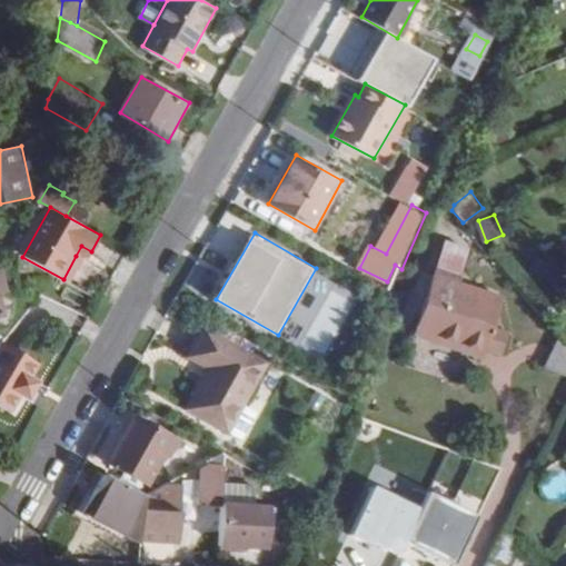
[(492,325),(500,297),(448,279),(457,251),(437,244),(428,269),(437,272),(417,335),(483,356),(486,347),(503,353),(509,331),(492,325)]
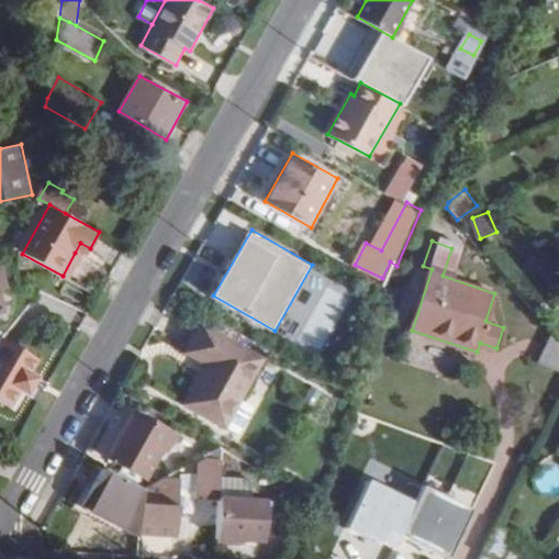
[(80,243),(75,253),(85,258),(90,248),(80,243)]
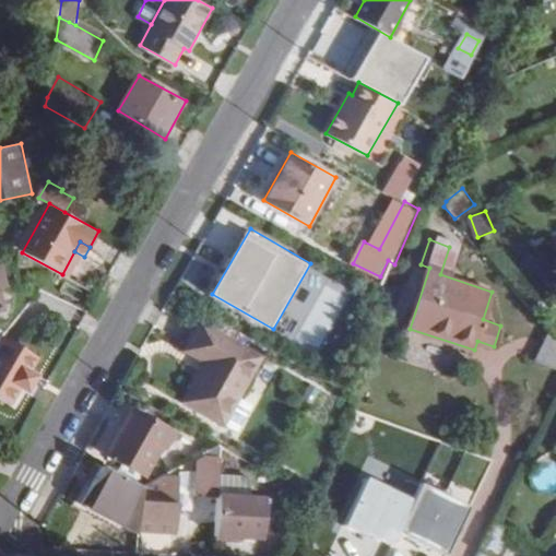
[(7,285),(2,267),(0,267),(0,322),(11,321),(16,283),(7,285)]
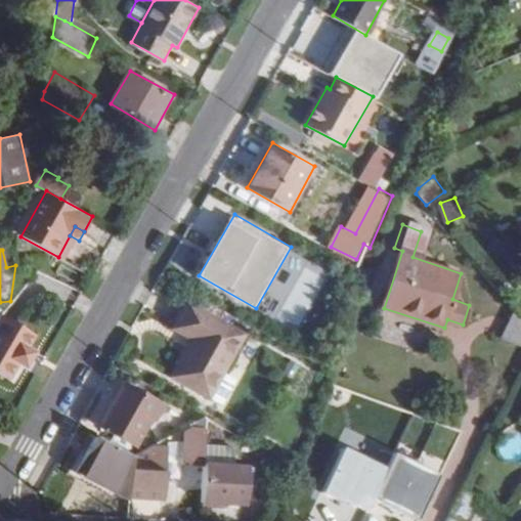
[(247,334),(189,301),(174,328),(192,339),(172,376),(213,399),(214,397),(224,403),(236,380),(225,372),(247,334)]
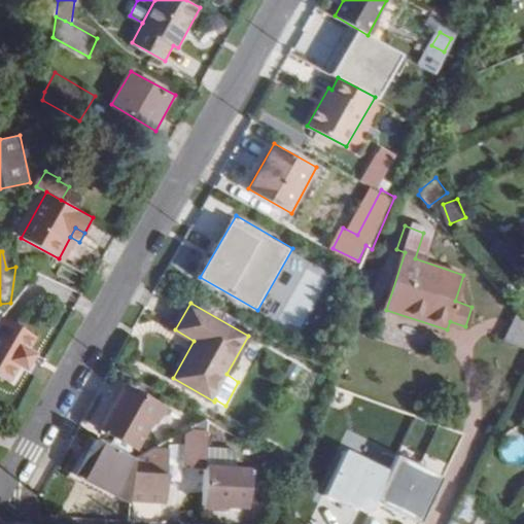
[(508,338),(523,346),(523,313),(521,311),(508,338)]
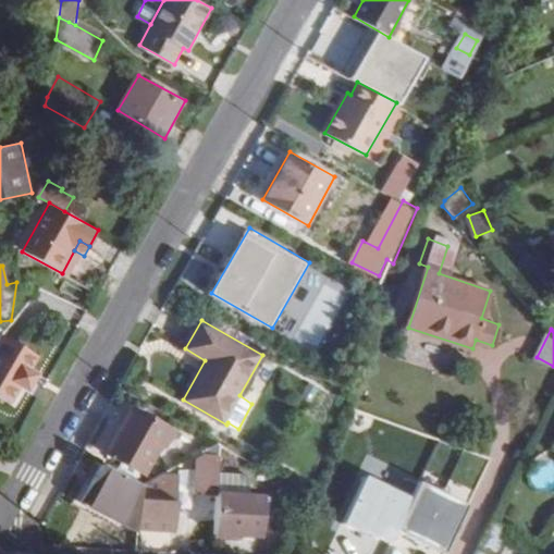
[(31,369),(39,355),(4,335),(0,341),(0,395),(12,403),(22,385),(28,390),(38,373),(31,369)]
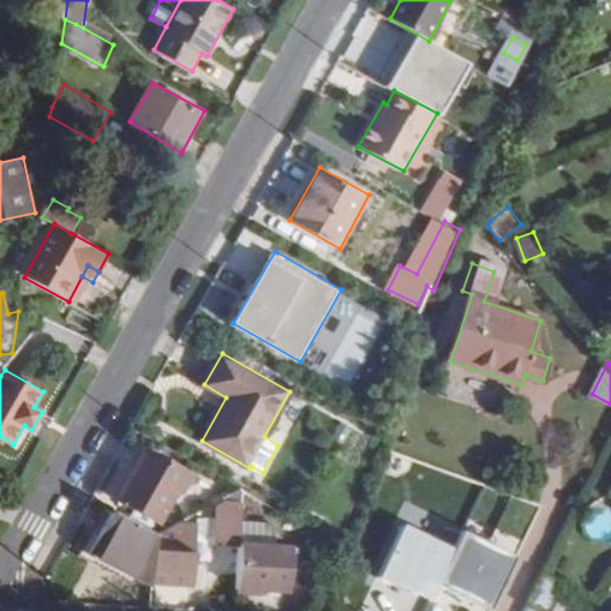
[(160,522),(178,491),(180,492),(191,473),(147,449),(119,499),(160,522)]
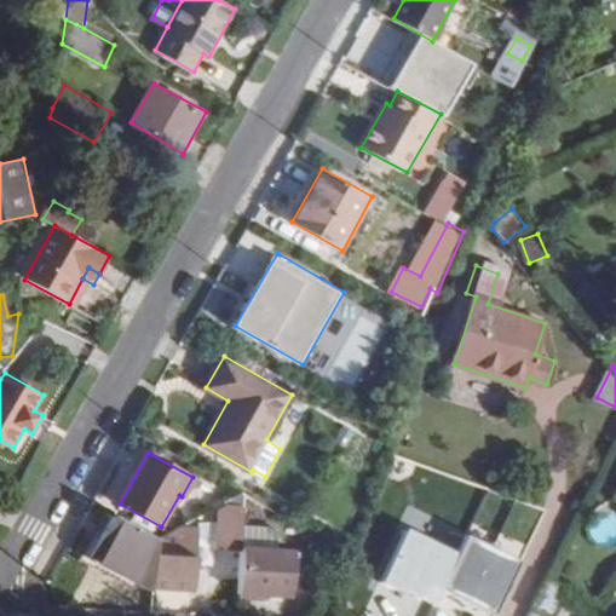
[(220,511),(219,524),(217,547),(245,550),(245,547),(247,525),(248,508),(232,507),(220,511)]
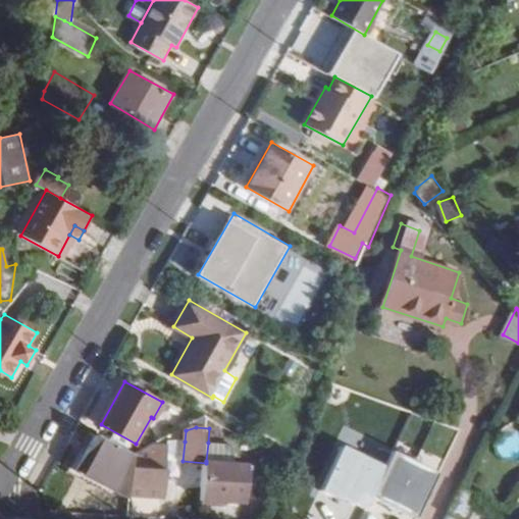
[(132,466),(132,465),(133,455),(96,434),(76,469),(131,498),(131,495),(132,466)]
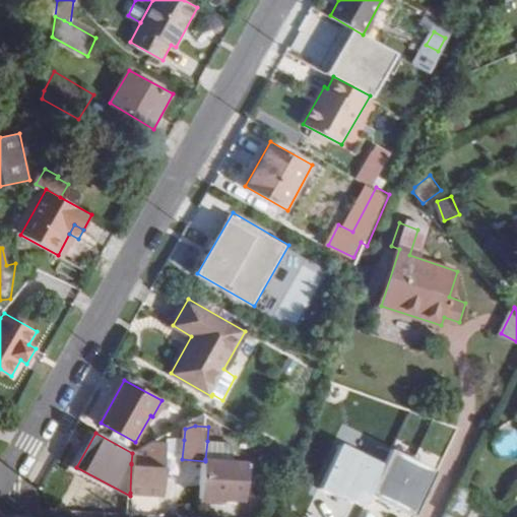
[(237,444),(207,441),(205,459),(236,461),(237,444)]
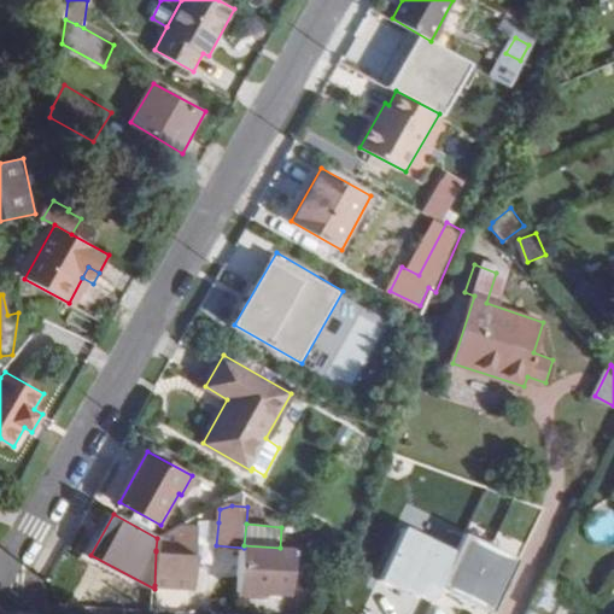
[(460,551),(409,527),(384,580),(408,591),(411,584),(421,589),(419,594),(436,602),(443,586),(460,551)]
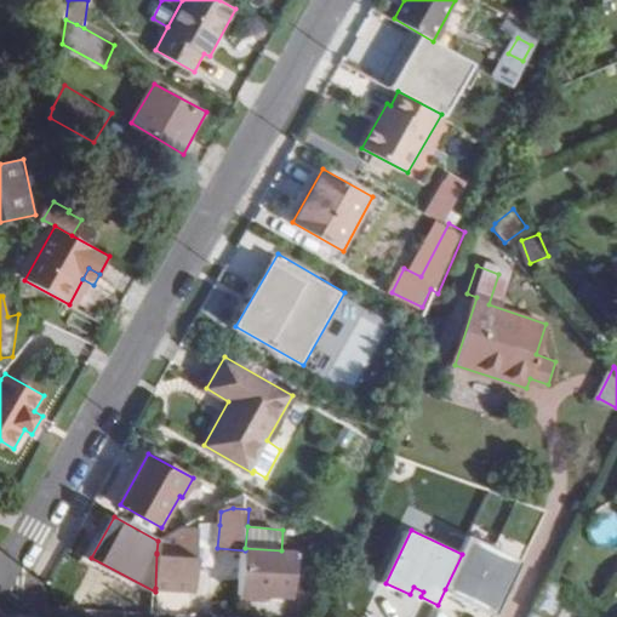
[(525,561),(472,536),(462,554),(445,589),(500,615),(525,561)]
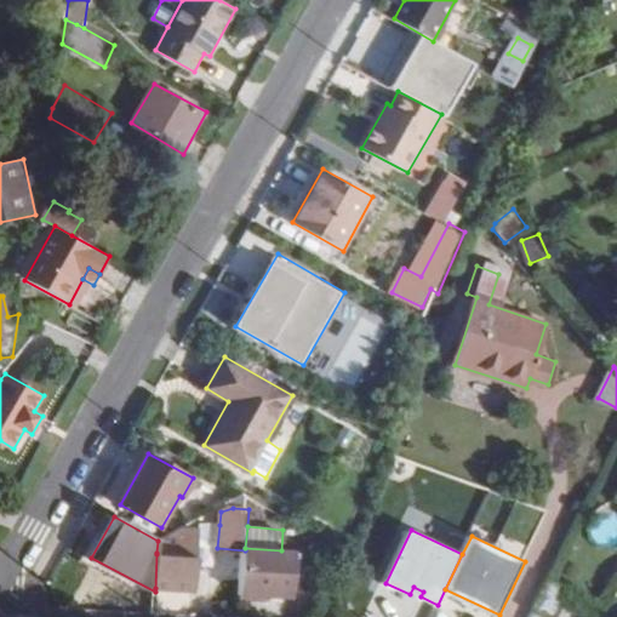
[(200,540),(164,537),(158,541),(156,553),(156,554),(199,556),(199,546),(200,540)]
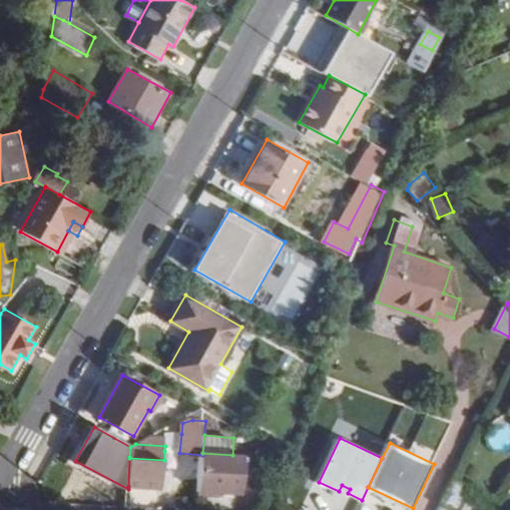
[(243,493),(246,456),(232,455),(202,453),(202,455),(201,475),(199,490),(243,493)]
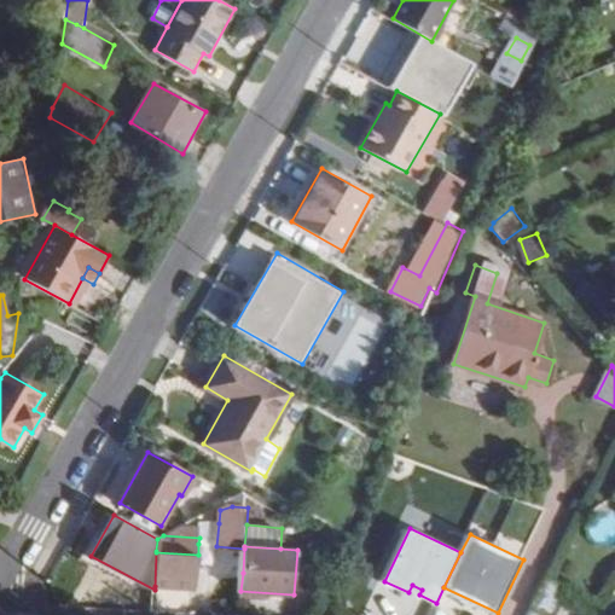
[(198,555),(156,552),(155,586),(197,589),(197,569),(198,555)]
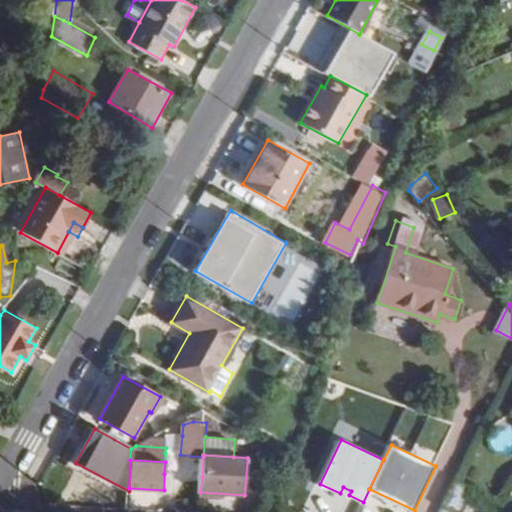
[(343,487),(340,493),(348,497),(349,495),(351,491),(343,487)]
